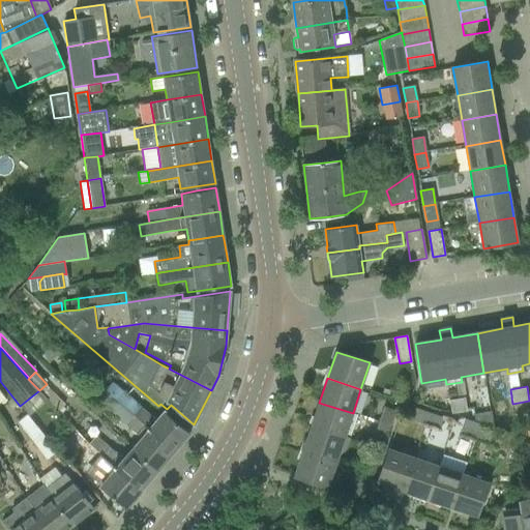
[(105,391),(96,401),(126,425),(135,417),(117,402),(105,391)]
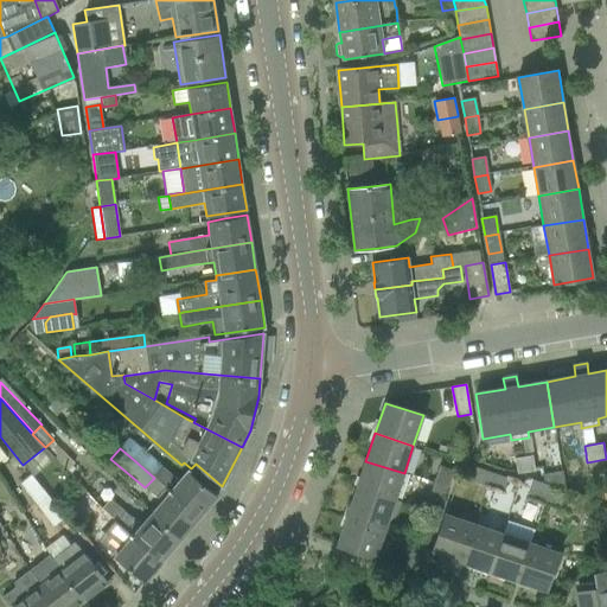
[(142,449),(134,460),(154,478),(163,467),(142,449)]
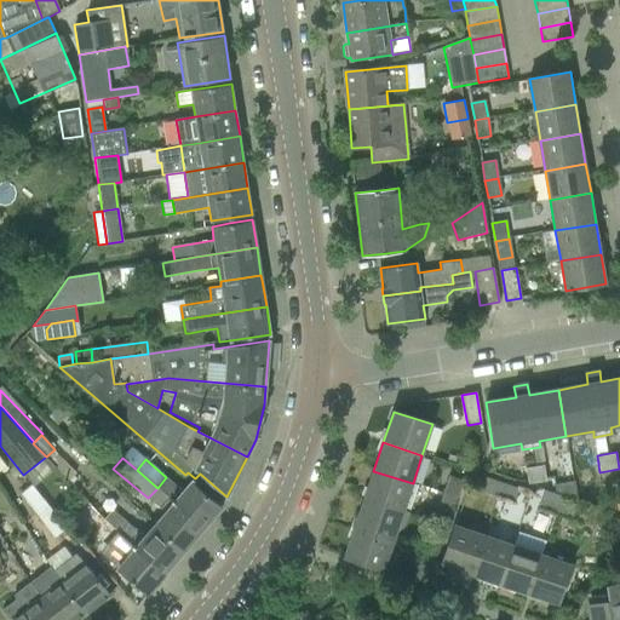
[(543,465),(526,469),(528,482),(528,484),(546,481),(545,480),(543,465)]
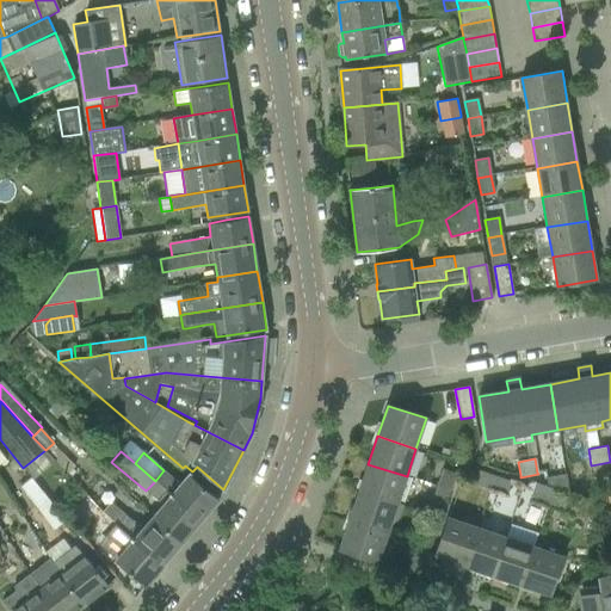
[(368,464),(359,492),(397,505),(407,476),(368,464)]
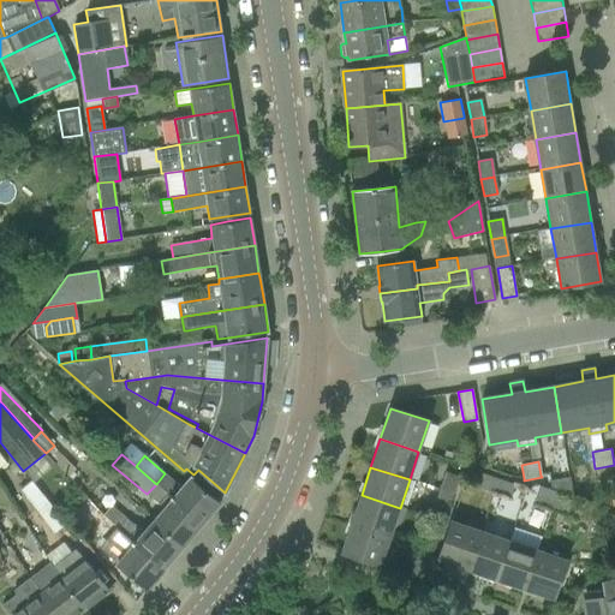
[(445,472),(439,489),(453,494),(458,476),(445,472)]
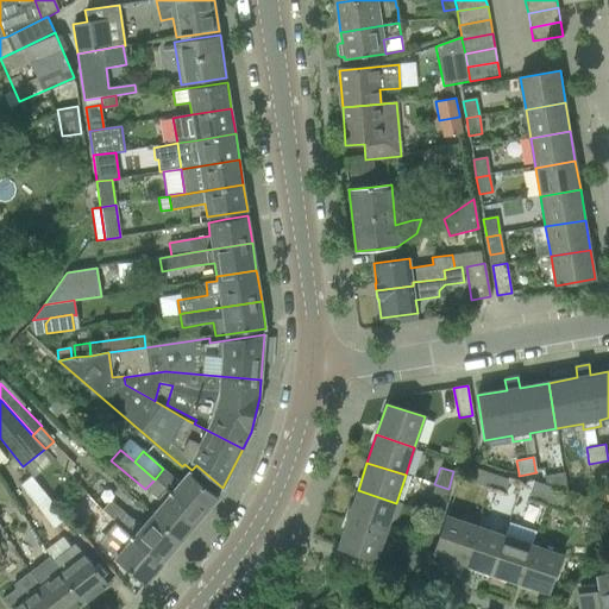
[(163,469),(155,479),(171,494),(201,519),(219,498),(200,483),(189,473),(181,483),(163,469)]
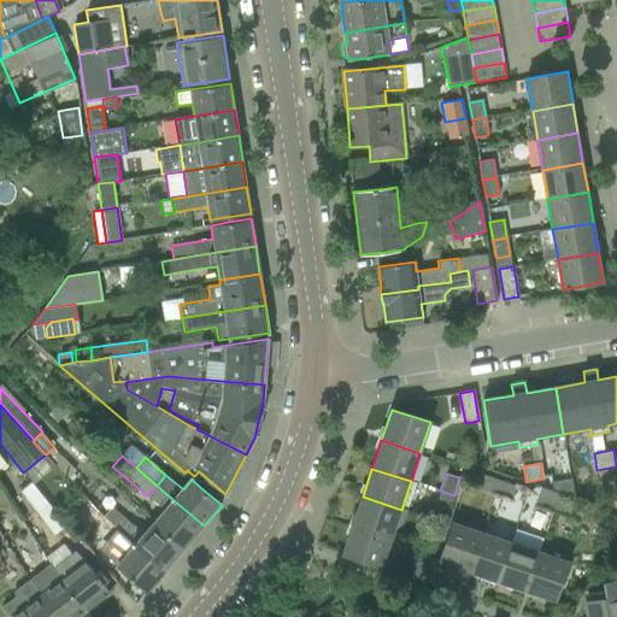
[(475,487),(495,494),(499,481),(480,475),(475,487)]
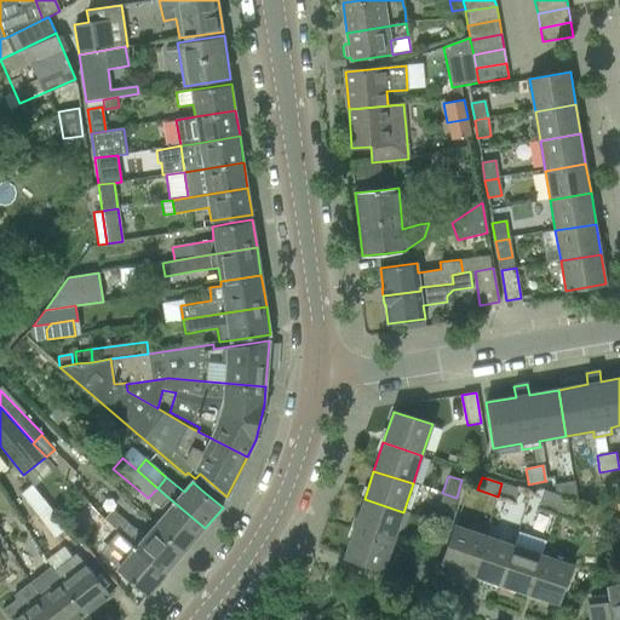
[(574,482),(555,486),(557,503),(560,504),(577,510),(579,510),(574,482)]
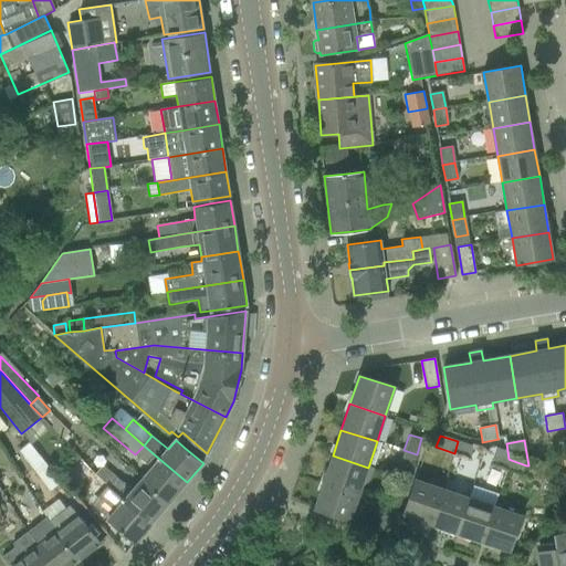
[(458,441),(454,453),(470,459),(473,447),(458,441)]
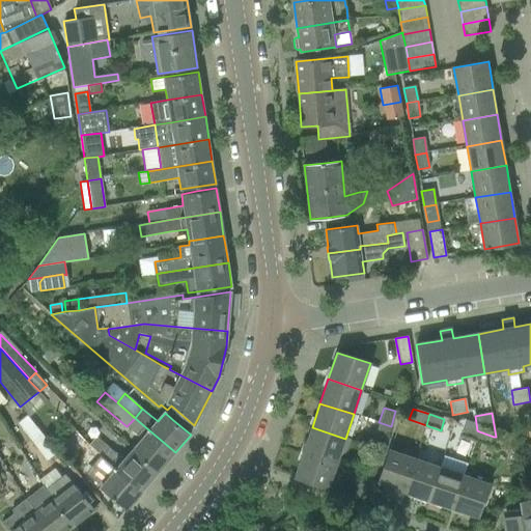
[(27,415),(18,422),(47,460),(56,453),(27,415)]
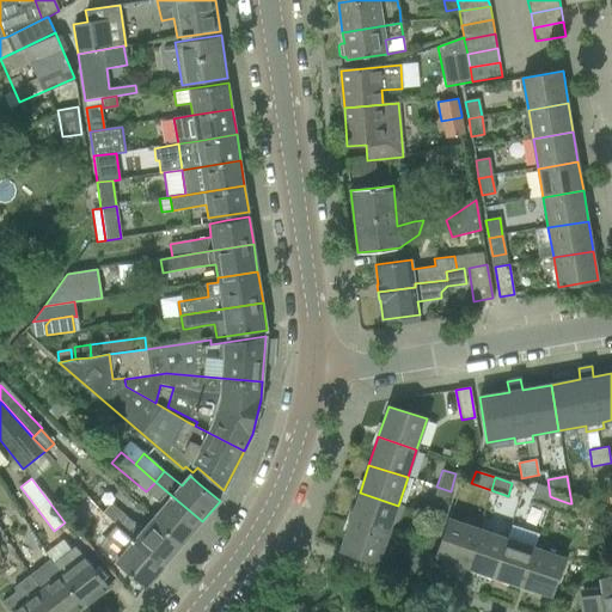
[(155,482),(146,491),(164,507),(154,516),(166,526),(184,542),(202,521),(172,496),(155,482)]
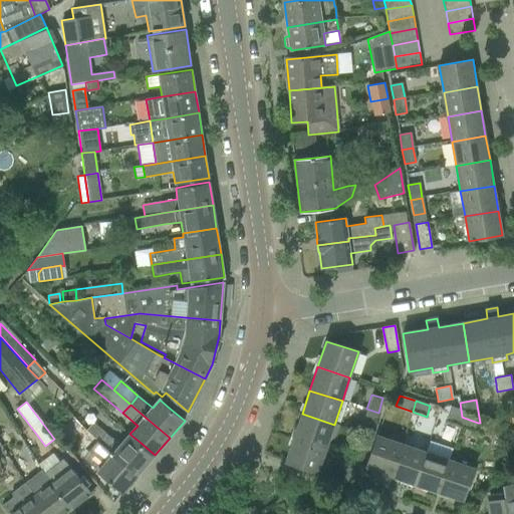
[(366,409),(362,423),(373,427),(378,413),(366,409)]
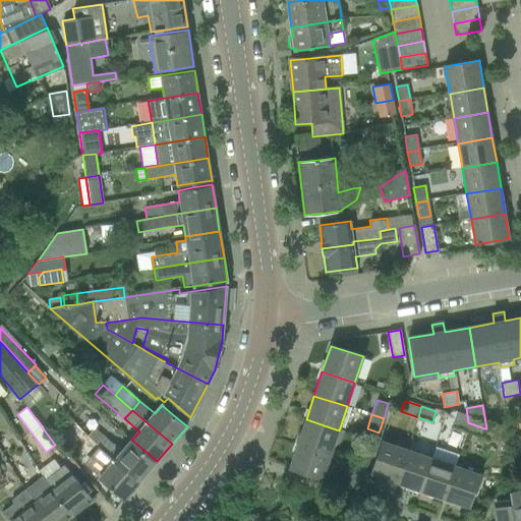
[(456,418),(452,428),(467,435),(470,423),(468,422),(456,418)]
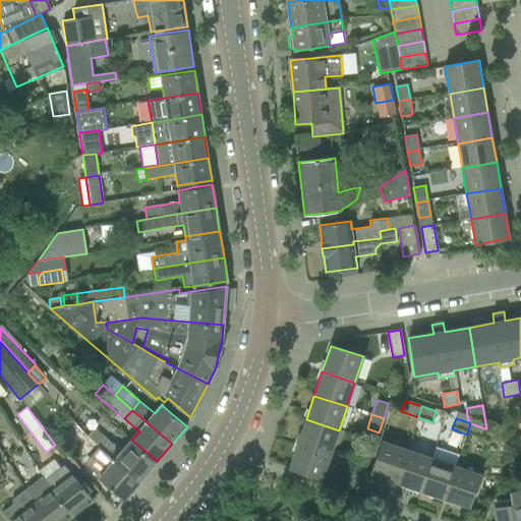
[(306,419),(298,444),(331,455),(339,430),(306,419)]
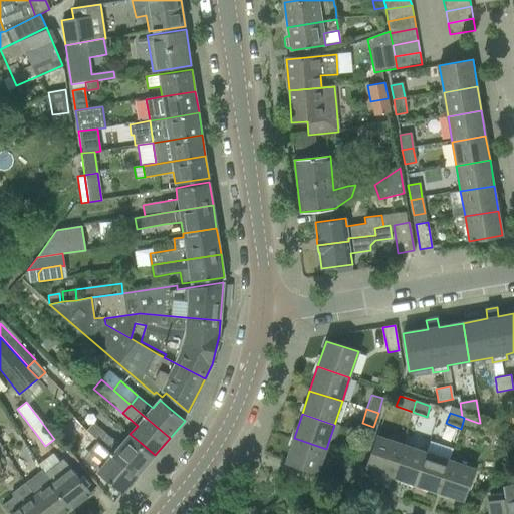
[(464,418),(461,429),(475,434),(478,423),(464,418)]
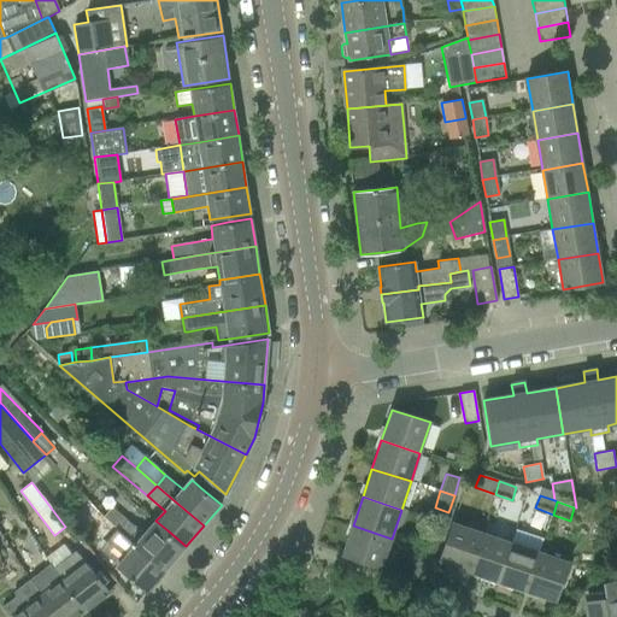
[(112,509),(104,517),(118,532),(127,521),(112,509)]
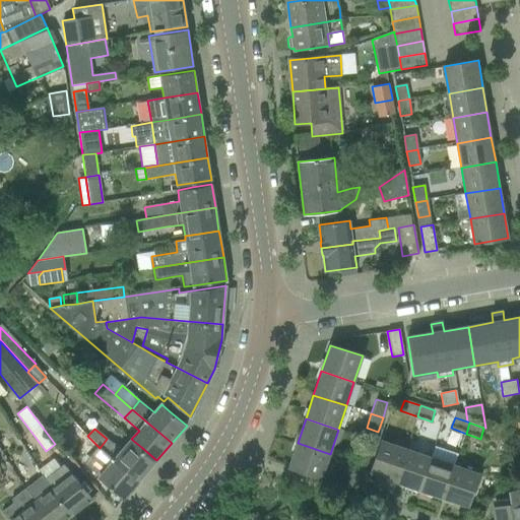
[(107,439),(100,448),(114,460),(138,481),(153,464),(156,460),(141,447),(131,439),(128,442),(121,451),(107,439)]
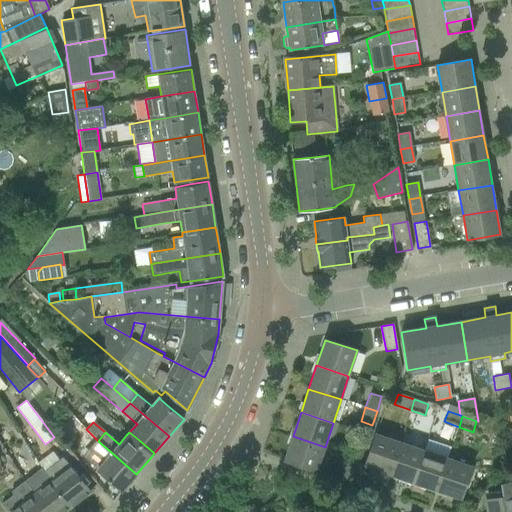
[(365,467),(389,475),(400,442),(375,434),(371,448),(365,467)]
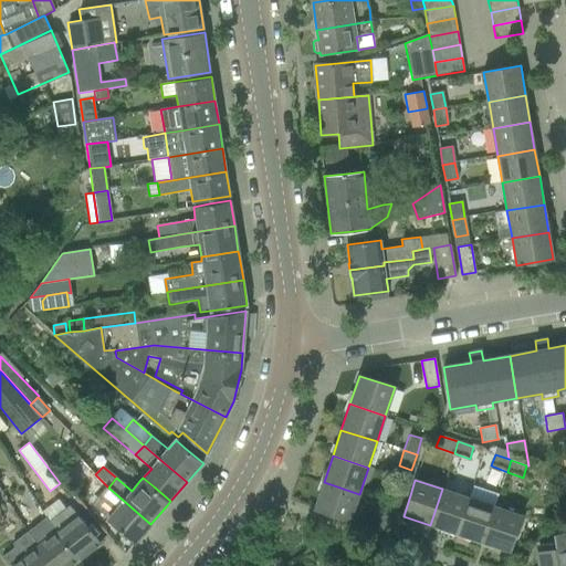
[(359,494),(324,482),(315,509),(350,521),(359,494)]
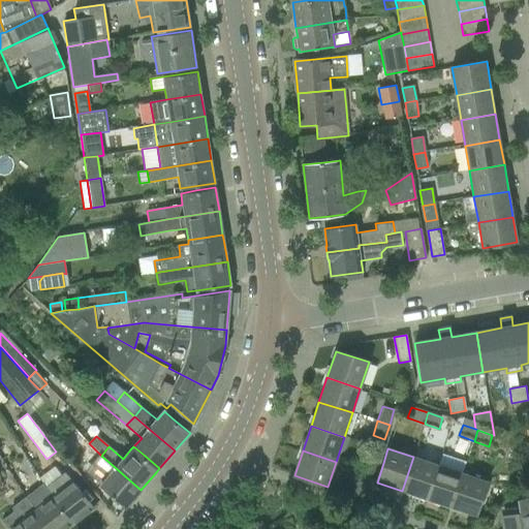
[(367,457),(362,470),(373,474),(378,460),(367,457)]
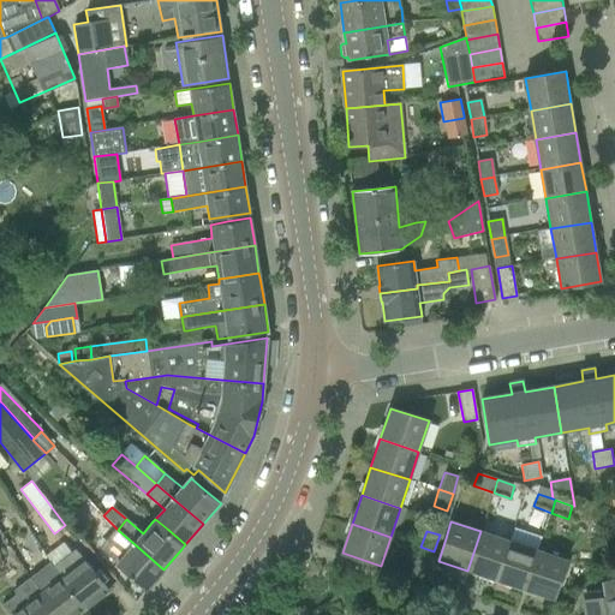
[(494,585),(495,580),(508,542),(481,531),(467,571),(478,574),(477,579),(494,585)]
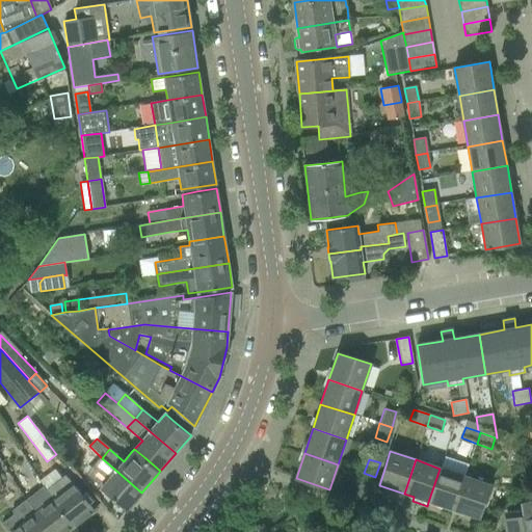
[(428,502),(427,506),(442,510),(443,507),(453,510),(466,477),(440,469),(428,502)]
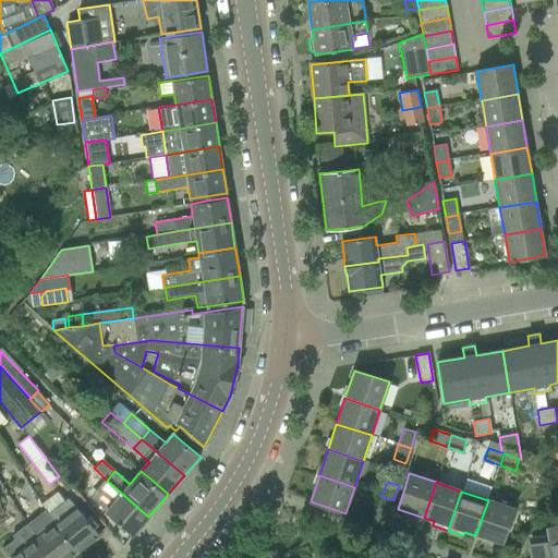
[(122,494),(106,512),(133,535),(148,517),(122,494)]
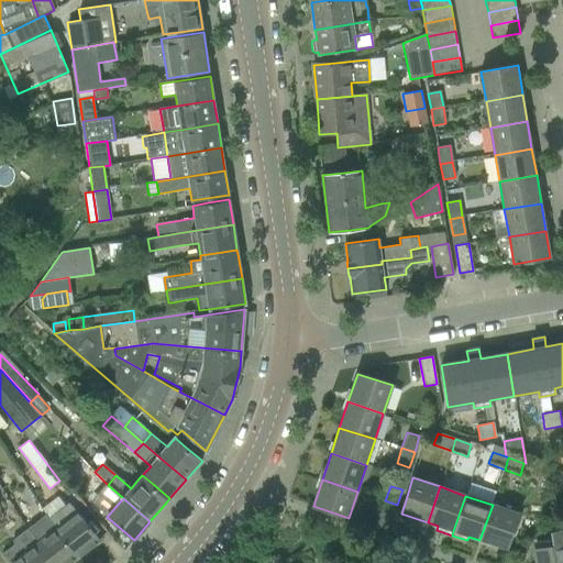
[(397,505),(385,500),(379,517),(392,520),(397,505)]
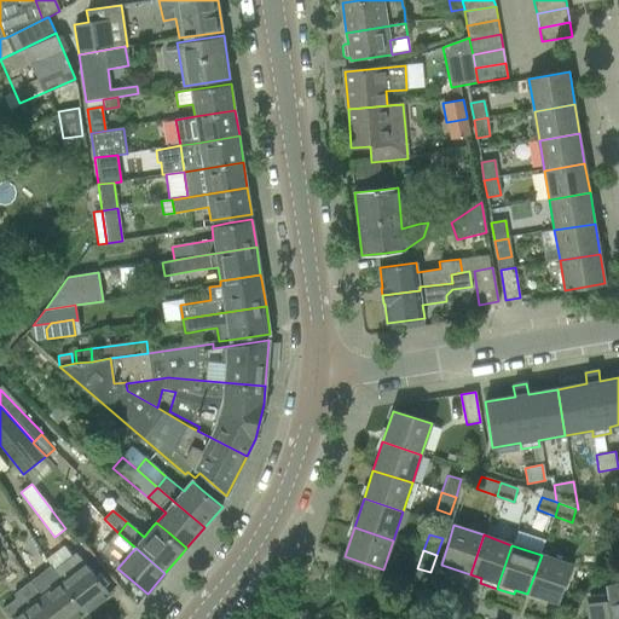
[(65,561),(53,571),(86,613),(110,595),(77,551),(65,561)]
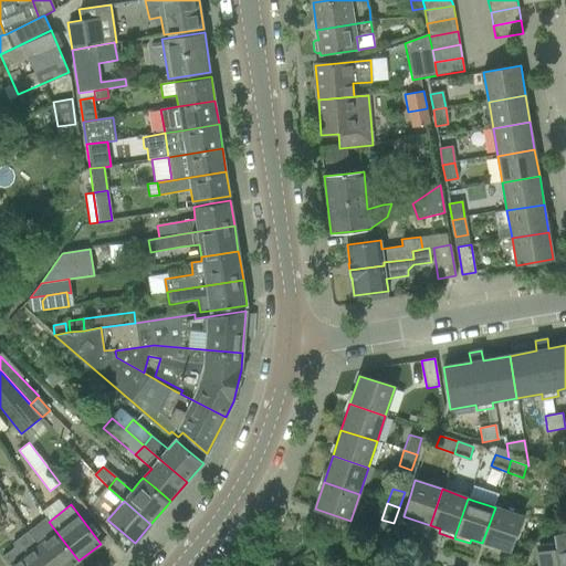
[(495,507),(482,543),(510,552),(522,516),(495,507)]
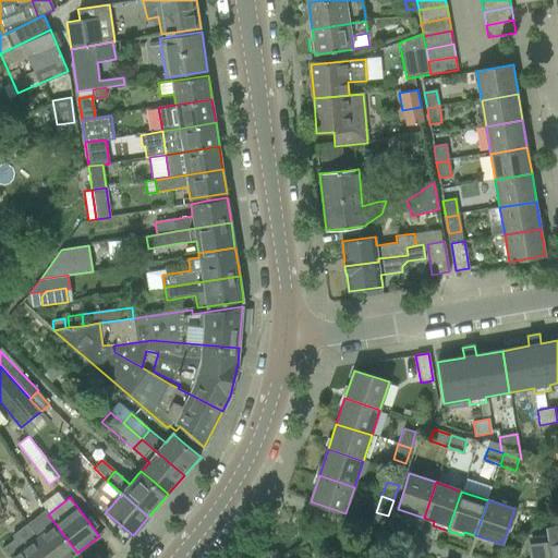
[(45,511),(26,525),(51,557),(70,557),(77,553),(48,514),(45,511)]
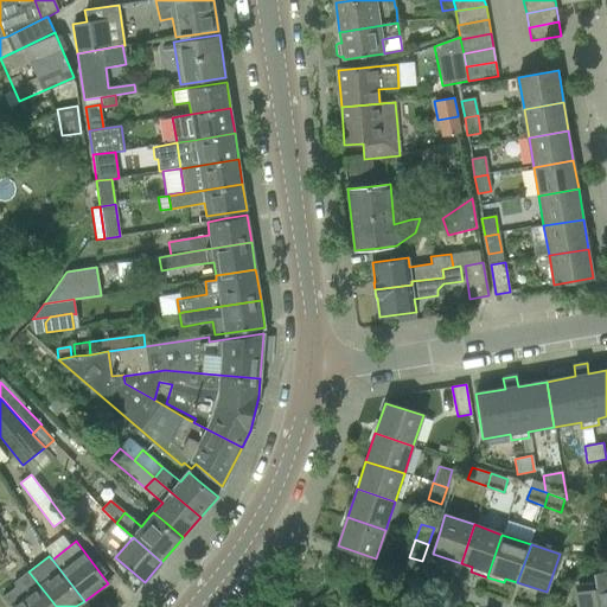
[(575,593),(577,606),(606,606),(606,570),(594,574),(595,581),(579,585),(580,592),(575,593)]
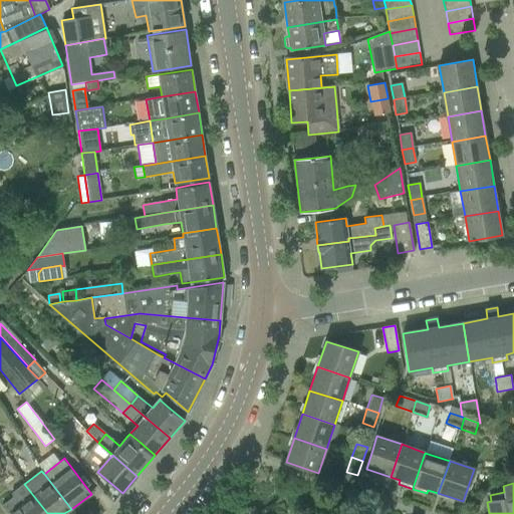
[(47,513),(24,484),(12,493),(15,496),(3,505),(9,513),(47,513)]
